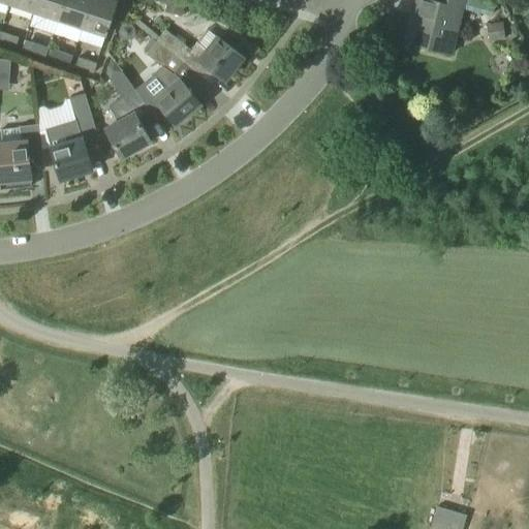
[(11,0),(10,4),(34,12),(38,0),(11,0)]
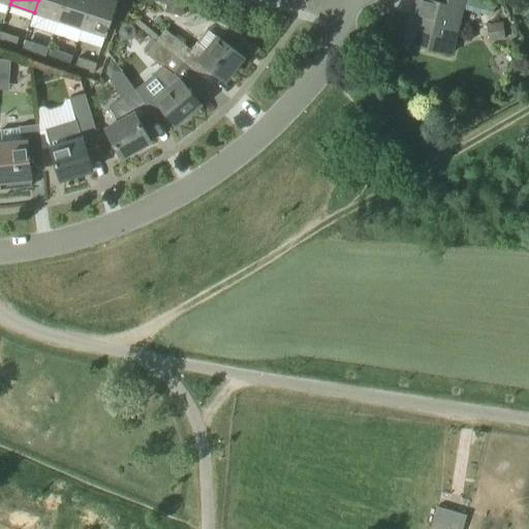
[(38,0),(34,12),(59,21),(65,0),(38,0)]
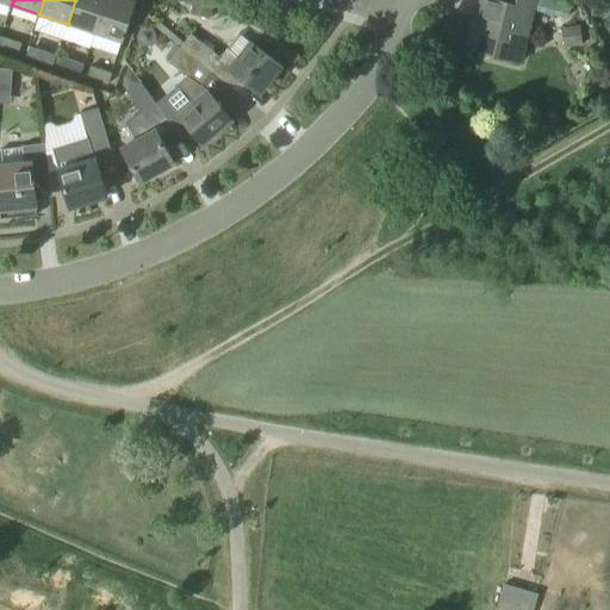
[(75,0),(68,24),(95,32),(105,0),(75,0)]
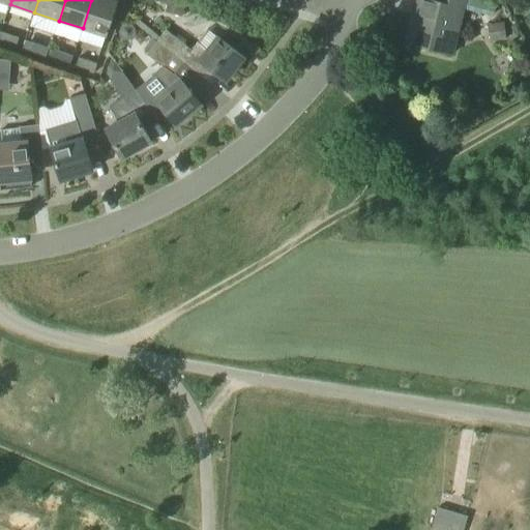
[(91,0),(83,28),(106,36),(107,36),(118,1),(115,0),(91,0)]
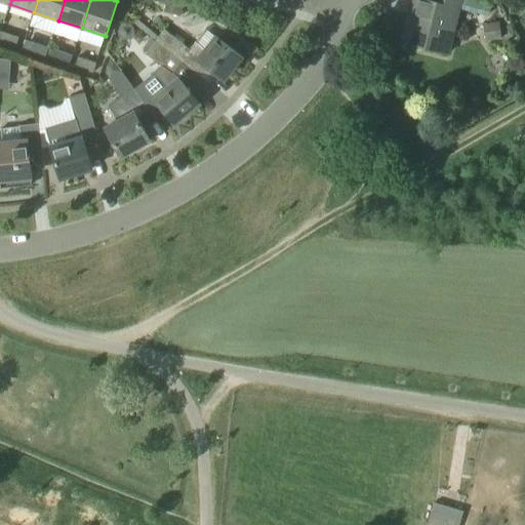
[(460,0),(414,0),(411,14),(413,15),(411,23),(407,22),(402,41),(448,53),(460,0)]
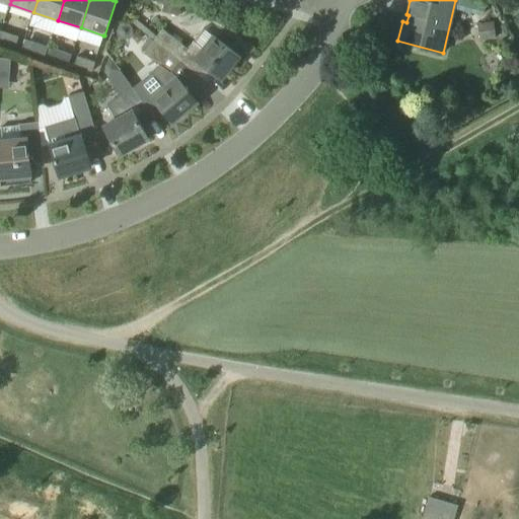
[(487,21),(477,22),(477,24),(479,41),(495,39),(493,21),(487,21)]
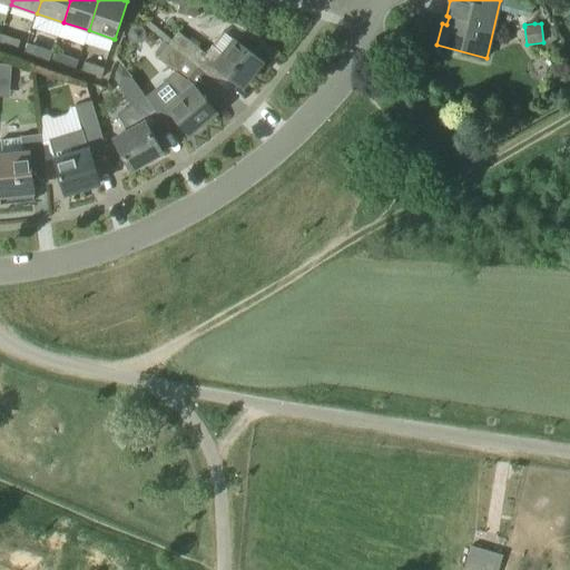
[(179,32),(169,45),(198,68),(217,82),(226,72),(243,86),(263,61),(235,39),(224,53),(213,46),(206,53),(179,32)]
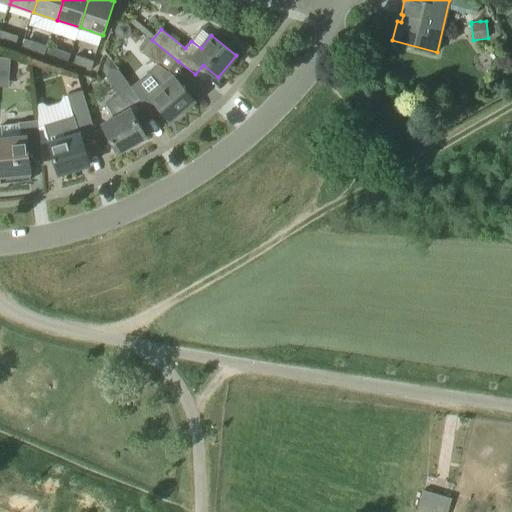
[(1,31),(0,34),(0,40),(15,46),(18,36),(1,31)]
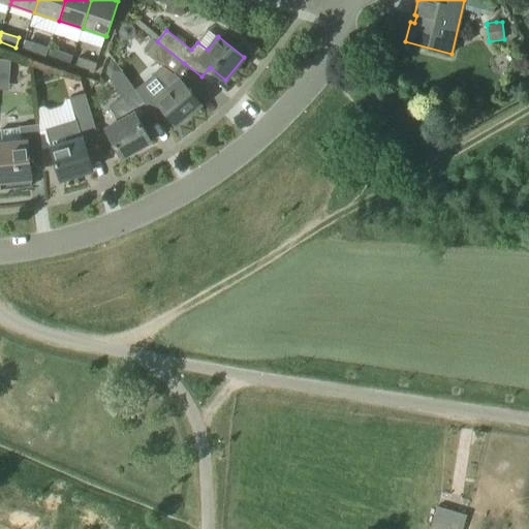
[(28,52),(47,58),(50,48),(31,41),(28,52)]
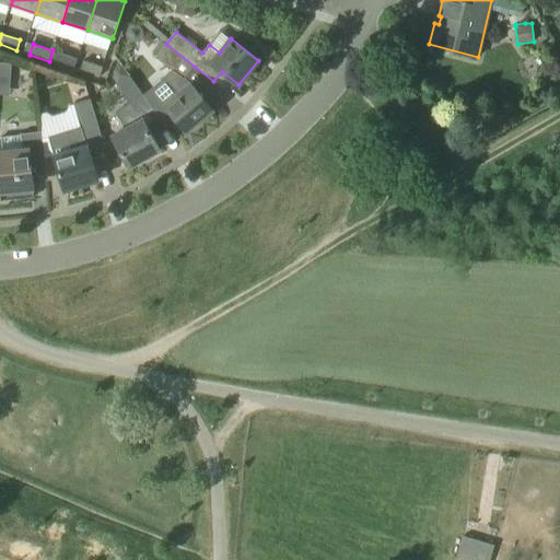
[(177,94),(164,105),(155,112),(160,117),(167,128),(177,120),(187,131),(213,109),(205,100),(206,98),(205,97),(203,98),(190,83),(189,83),(185,78),(195,67),(166,44),(155,57),(173,70),(164,78),(177,94)]
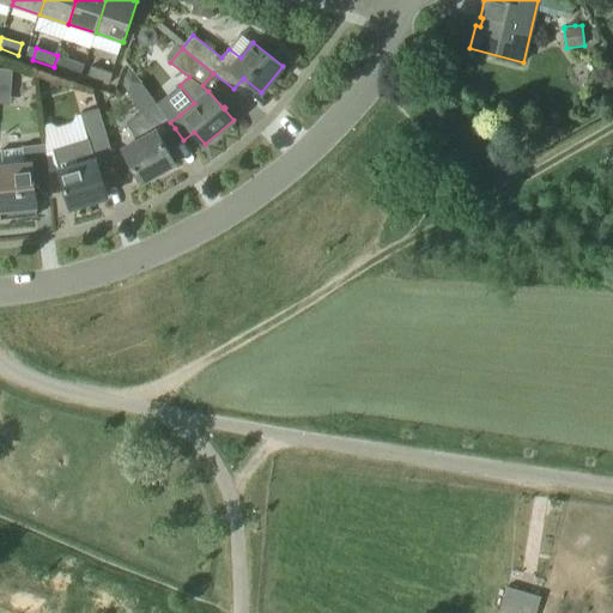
[(58,55),(54,67),(80,76),(84,65),(58,55)]
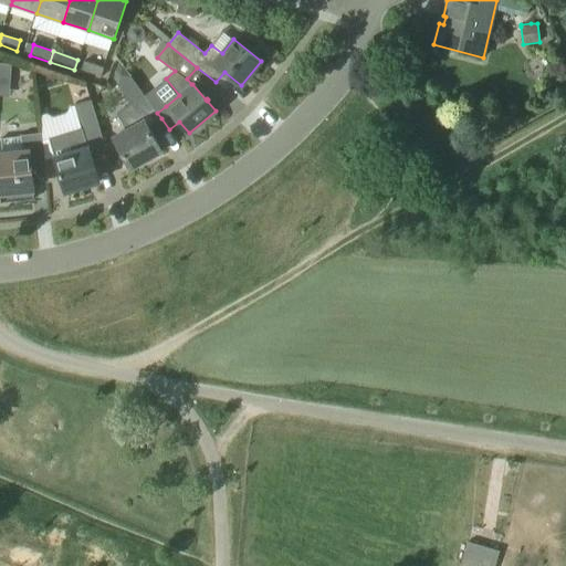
[(104,67),(84,61),(81,72),(101,79),(104,67)]
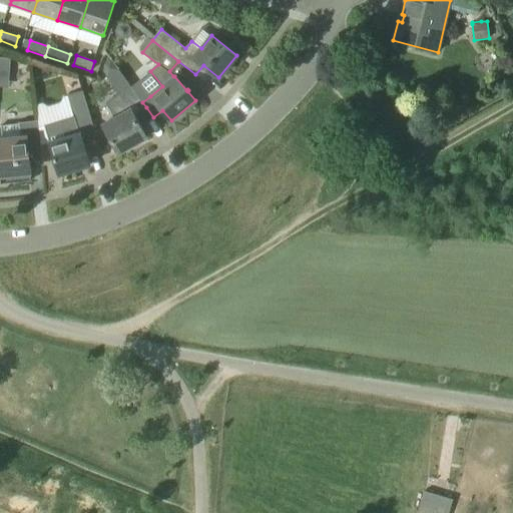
[(378,69),(381,59),(367,56),(364,66),(378,69)]
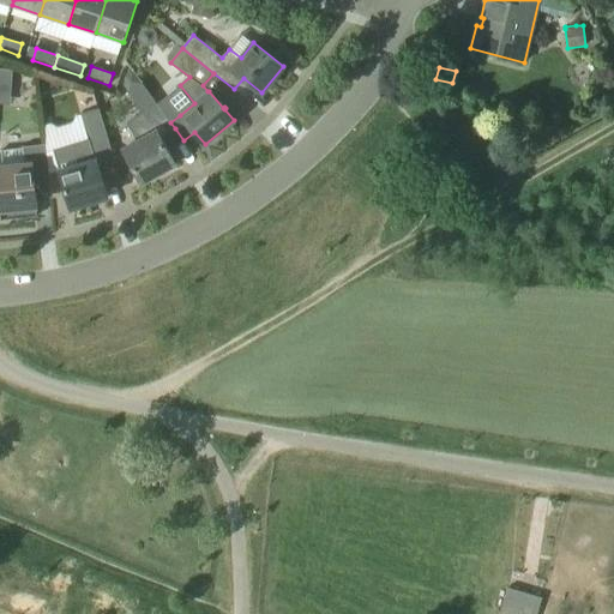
[(0,103),(11,106),(13,71),(0,68),(0,103)]
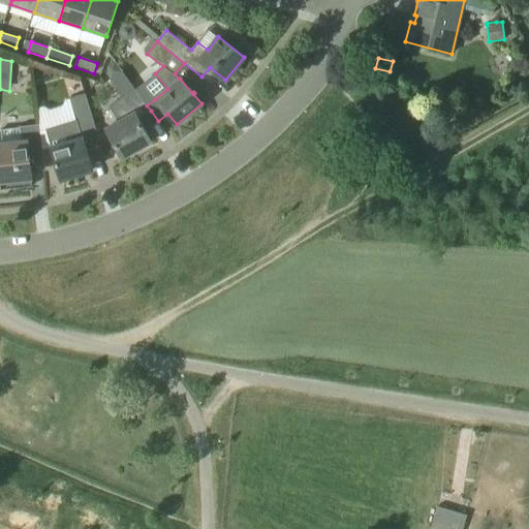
[(151,111),(147,105),(122,71),(111,80),(122,96),(110,105),(118,122),(106,128),(122,157),(151,142),(139,119),(151,111)]
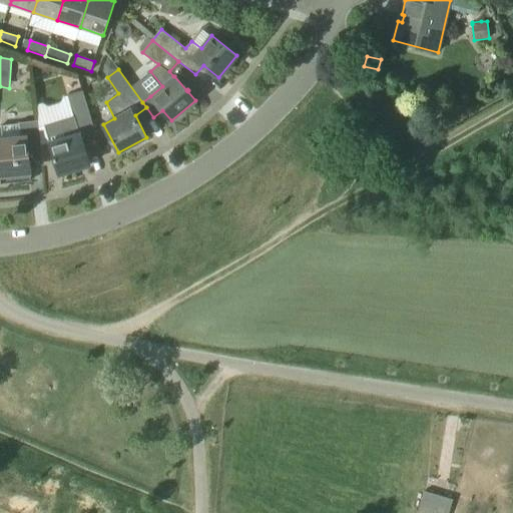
[(99,146),(94,129),(82,91),(67,95),(74,116),(44,124),(59,174),(90,165),(86,150),(99,146)]
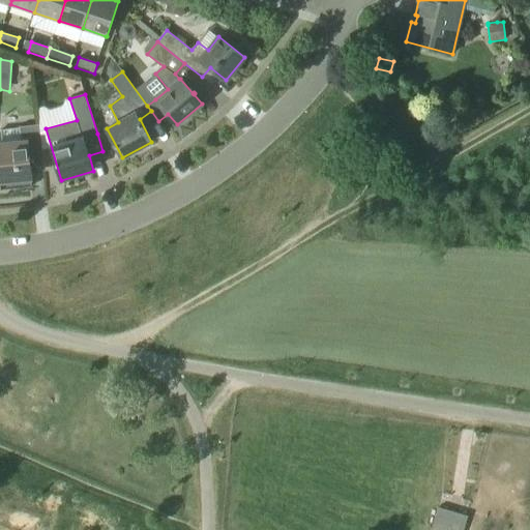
[(0,119),(11,120),(11,108),(0,108),(0,119)]
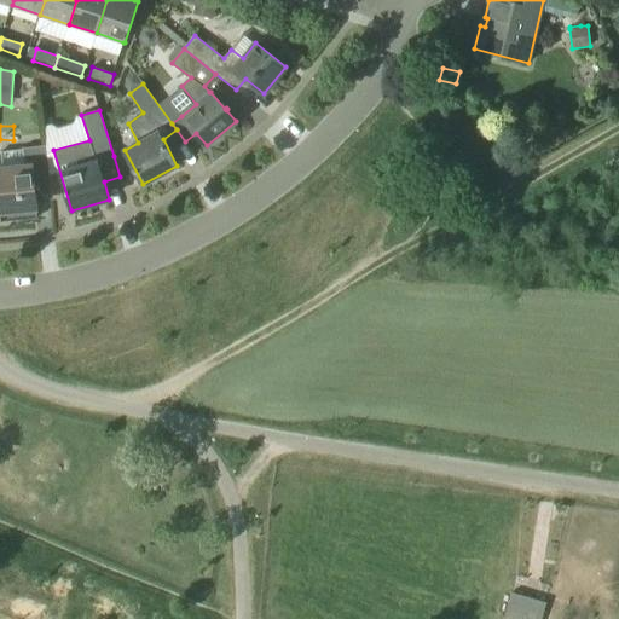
[(33,178),(50,175),(46,145),(23,148),(23,150),(0,152),(0,151),(0,218),(0,221),(38,218),(33,178)]
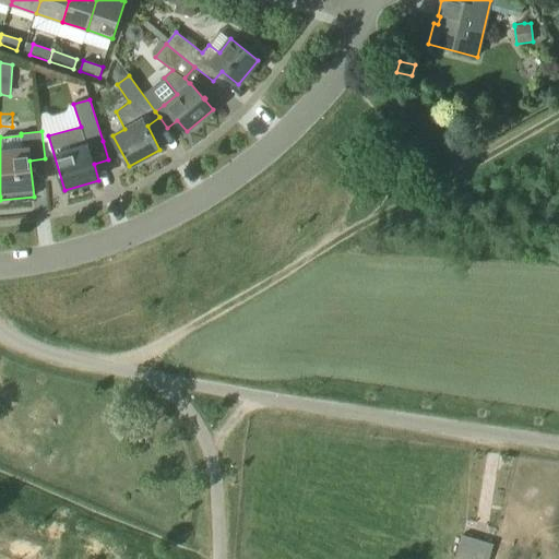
[(461,532),(455,554),(475,558),(487,558),(492,542),(461,532)]
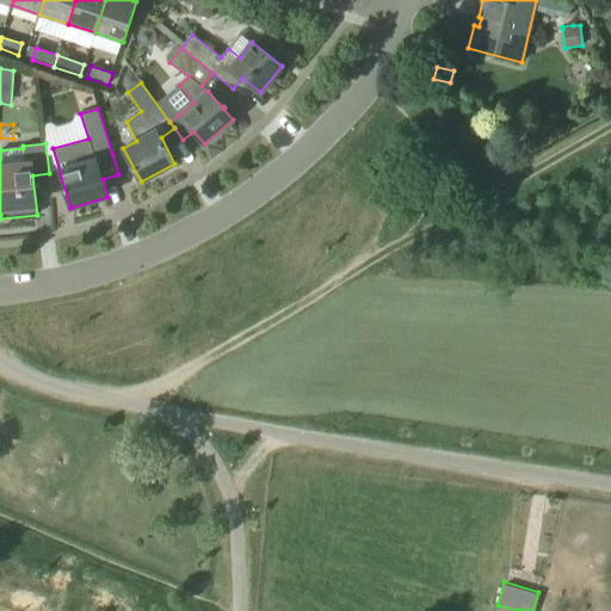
All buildings are outlined.
